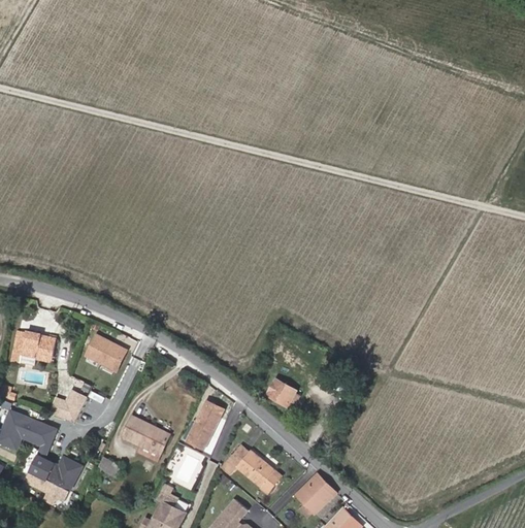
[(25,332),(17,330),(10,360),(34,365),(35,358),(50,361),(55,338),(40,335),(40,333),(25,330),(25,332)]
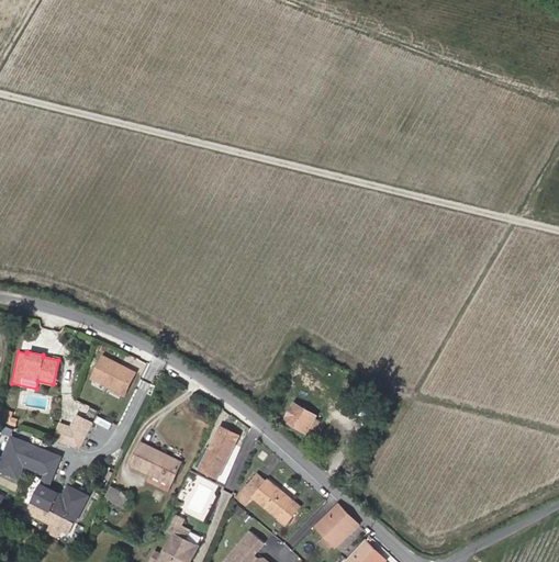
[(101,357),(91,378),(122,393),(123,392),(130,395),(138,377),(132,373),(132,372),(101,357)]
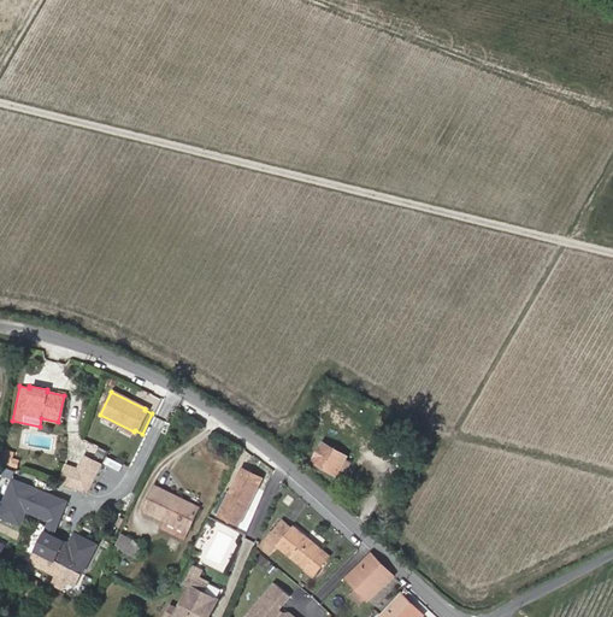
[(319,441),(307,462),(332,476),(345,457),(319,441)]
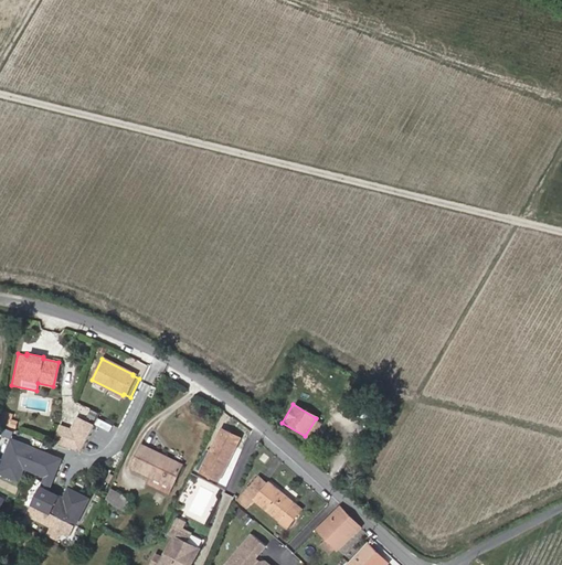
[(10,415),(0,412),(0,422),(12,426),(14,420),(9,418),(10,415)]
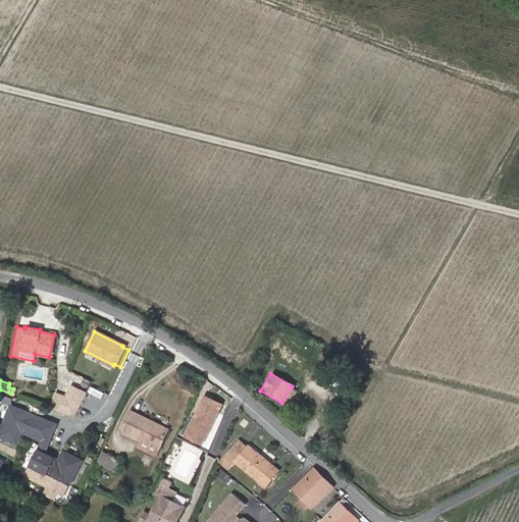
[(54,397),(48,412),(71,421),(87,390),(71,383),(63,401),(54,397)]
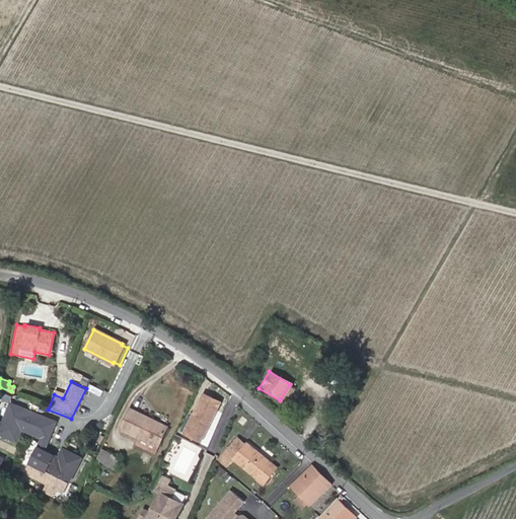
[(333,404),(346,403),(346,391),(332,391),(333,404)]
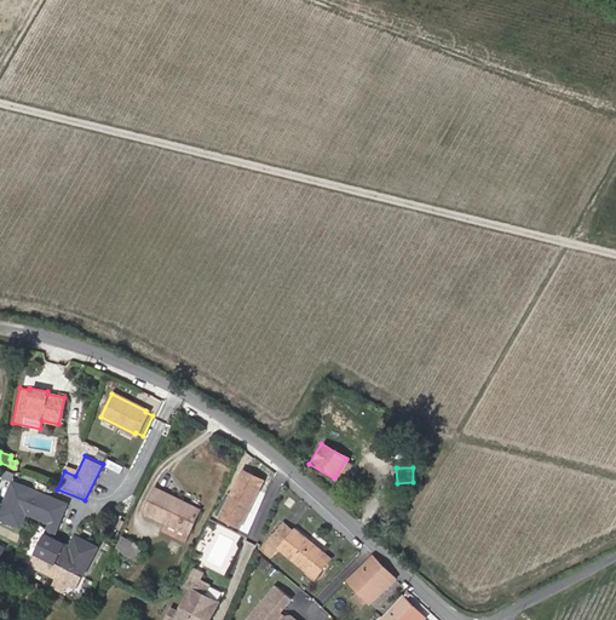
[(229,495),(219,516),(239,526),(260,480),(241,470),(239,476),(232,489),(229,495)]
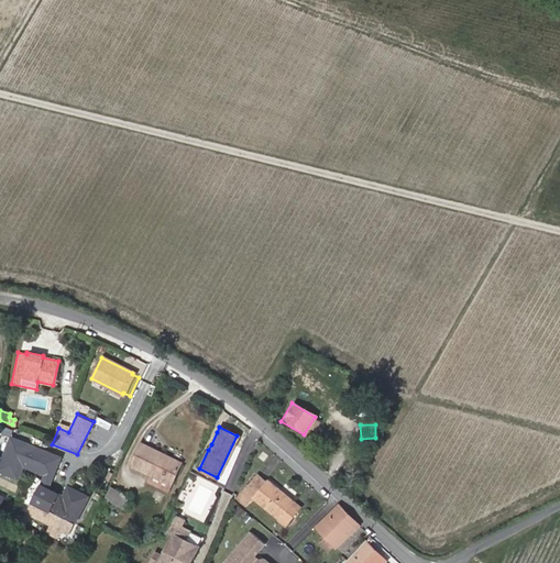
[(205,441),(211,444),(217,432),(210,430),(205,441)]
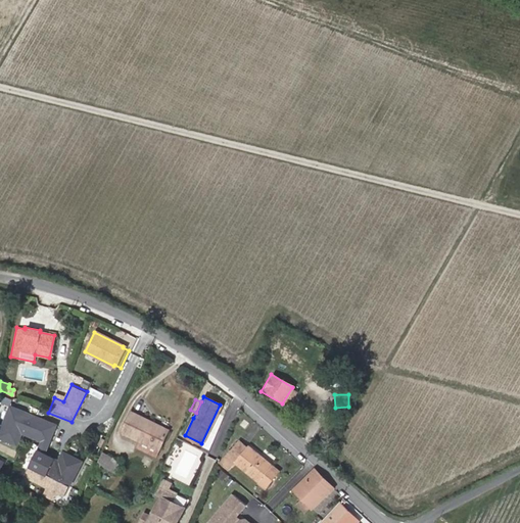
[(54,425),(8,408),(0,430),(0,439),(15,445),(19,433),(41,441),(47,443),(54,425)]
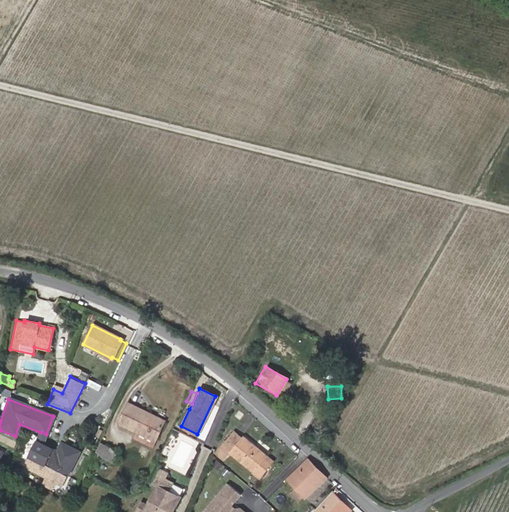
[(163,421),(126,403),(116,423),(136,432),(133,437),(151,446),(163,421)]
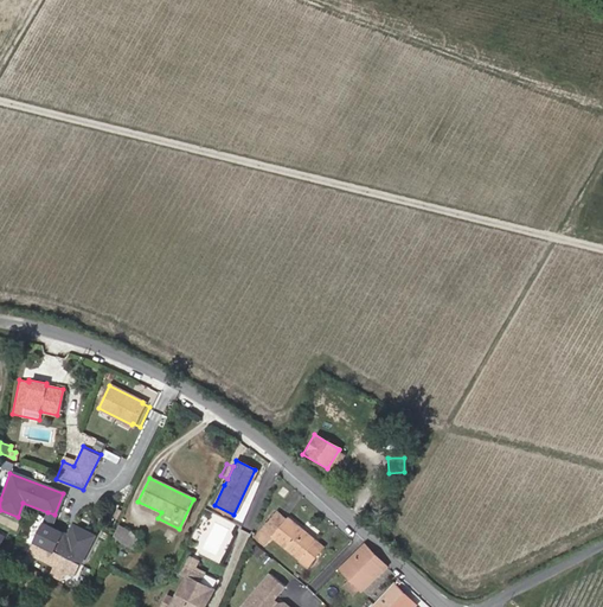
[(215,505),(224,485),(219,483),(210,503),(215,505)]
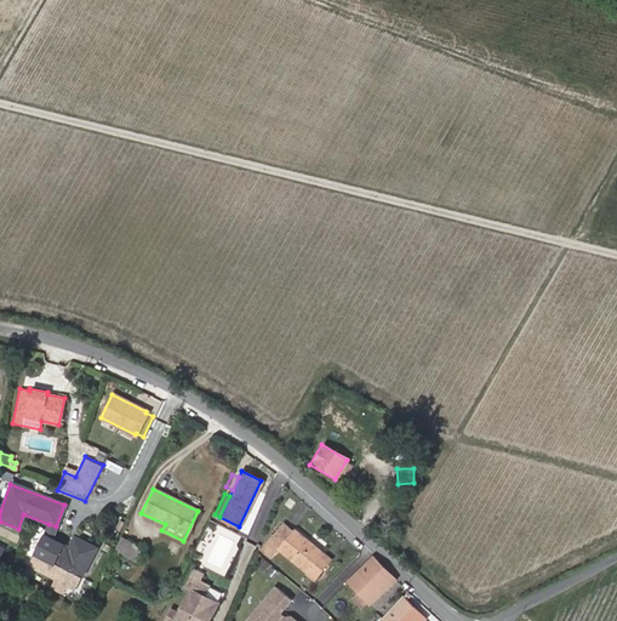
[(312,564),(319,556),(320,553),(293,529),(292,530),(281,522),(258,548),(269,557),(276,550),(314,580),(321,571),(312,564)]
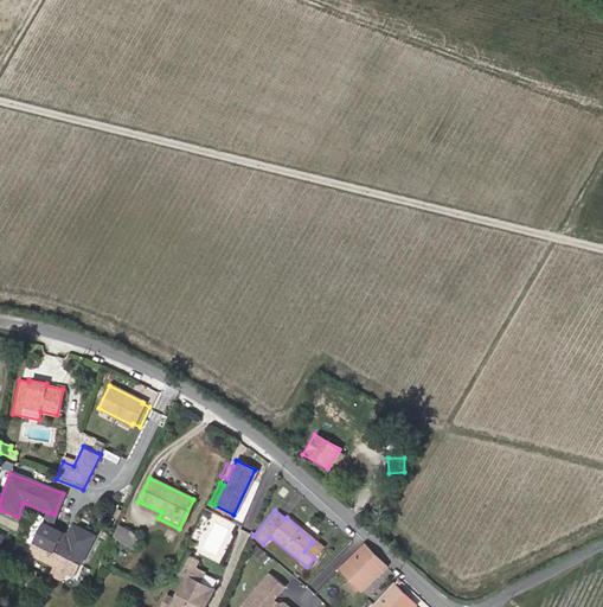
[(47,512),(43,524),(50,528),(55,515),(47,512)]
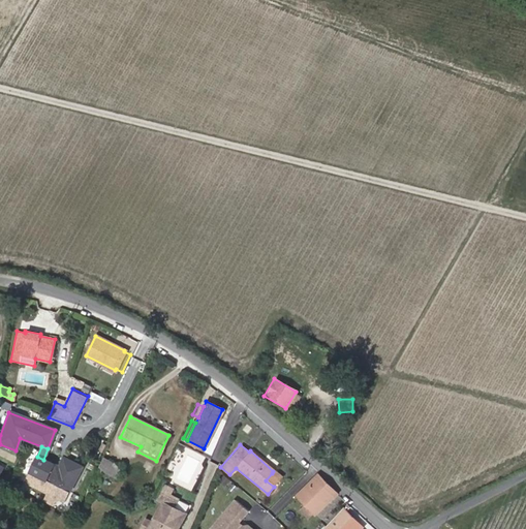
[(43,460),(37,457),(25,484),(47,493),(44,499),(55,504),(57,498),(65,501),(82,466),(63,458),(59,467),(57,471),(52,468),(54,464),(43,460)]
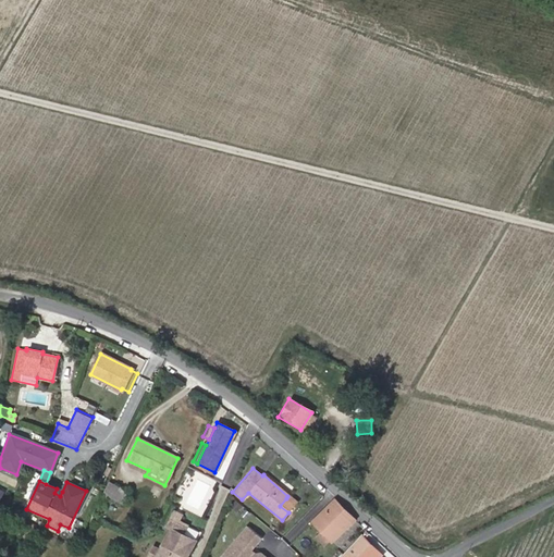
[(126,492),(112,484),(107,495),(121,503),(126,492)]
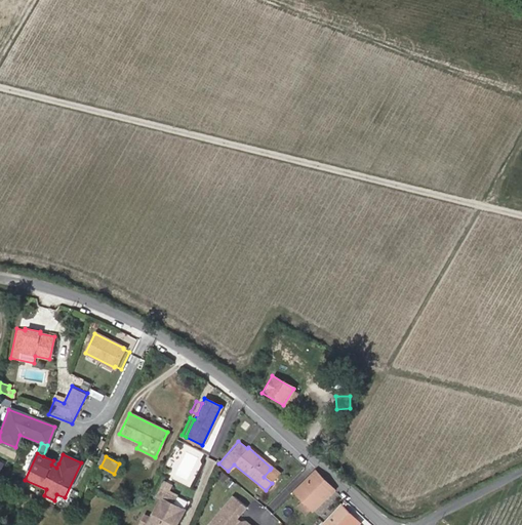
[(315,469),(292,491),(299,498),(312,511),(334,488),(315,469)]
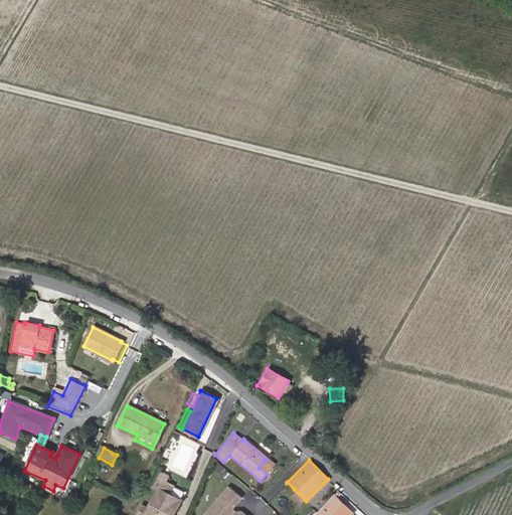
[(272,468),(265,461),(259,468),(267,474),(272,468)]
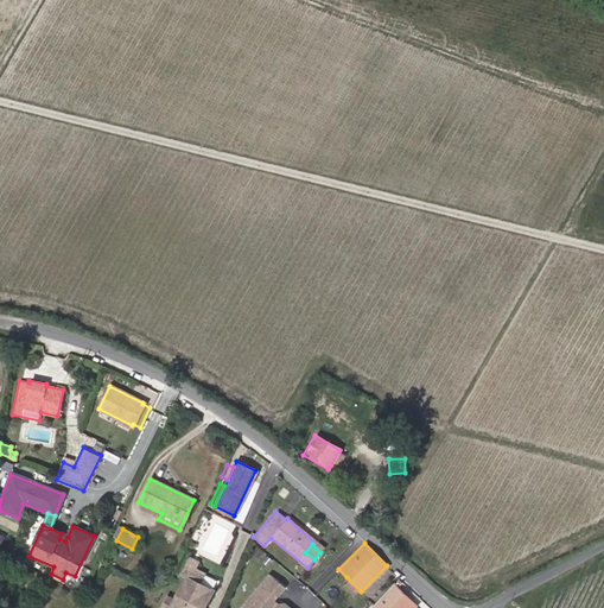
[(188,558),(182,571),(188,575),(176,597),(170,607),(199,607),(205,595),(209,597),(213,589),(199,582),(203,574),(194,568),(196,563),(188,558)]
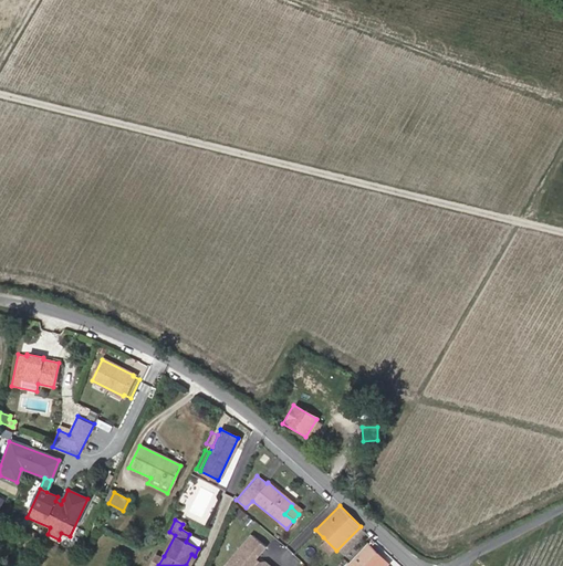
[(263,545),(250,534),(221,565),(268,565),(262,561),(256,561),(252,558),(263,545)]
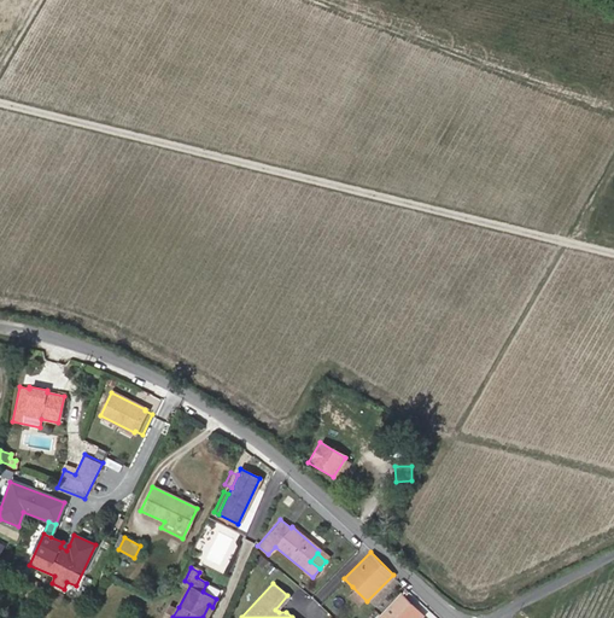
[(367,601),(352,587),(339,600),(354,616),(367,601)]
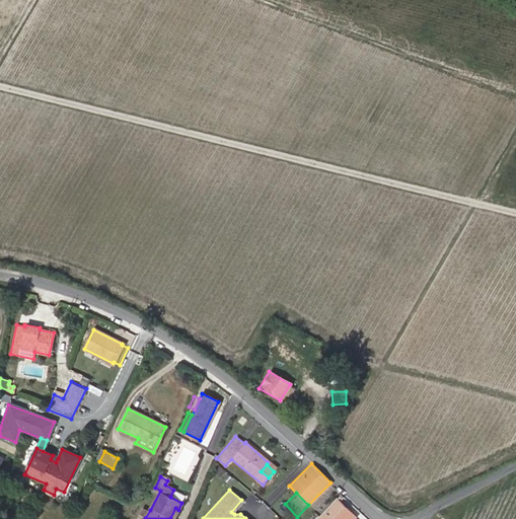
[(352,518),(355,517),(340,501),(344,497),(341,493),(318,515),(314,518),(352,518)]
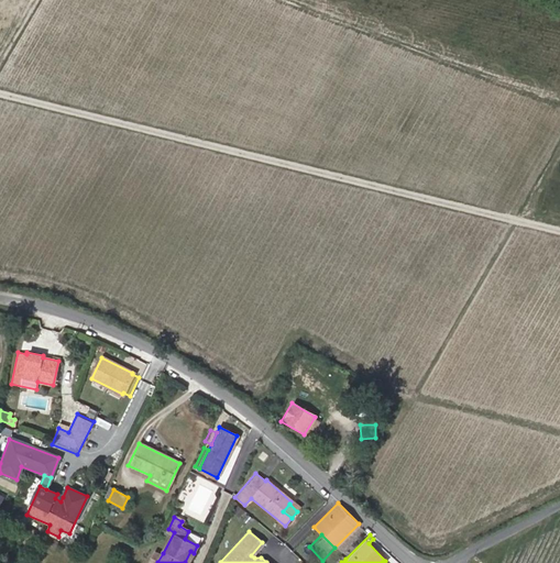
[(157,562),(163,553),(155,550),(151,561),(155,562),(157,562)]
